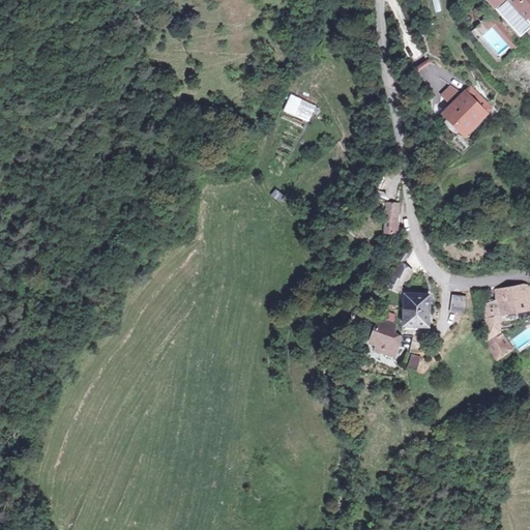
[(529,28),(529,0),(484,0),(520,38),(529,28)]
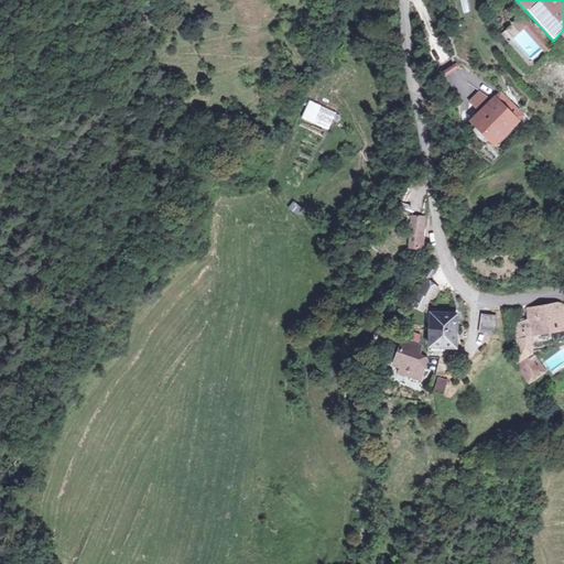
[(550,54),(521,22),(512,30),(518,36),(522,33),(545,58),(550,54)]
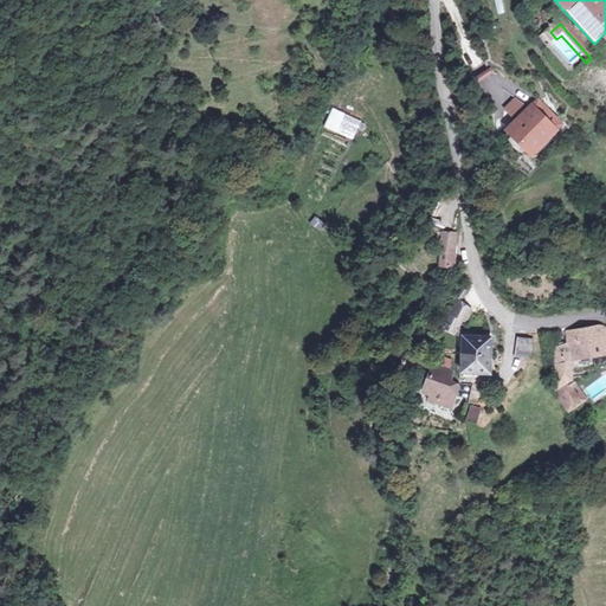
[(514,118),(524,103),(513,96),(503,111),(514,118)]
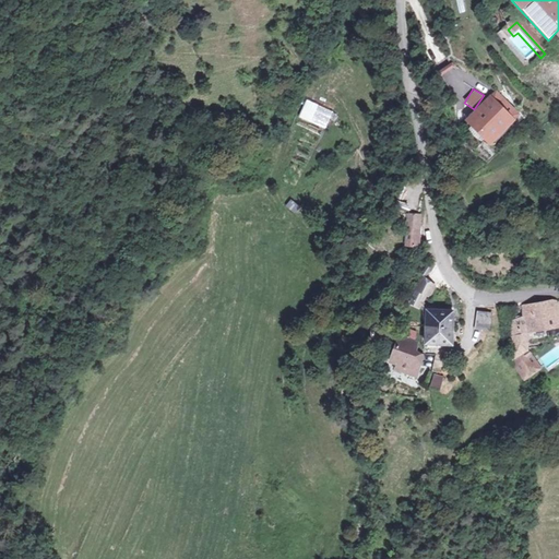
[(496,91),(465,126),(487,149),(521,114),(496,91)]
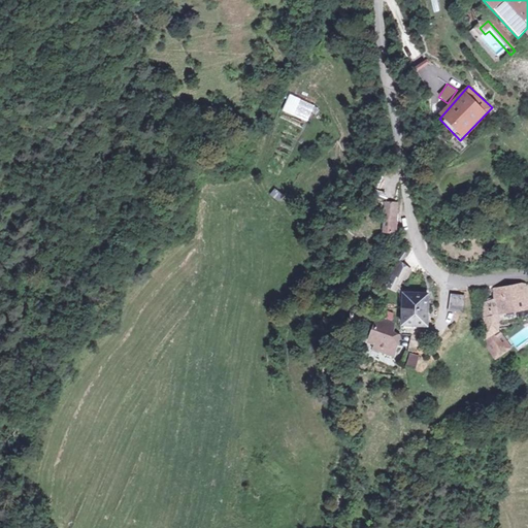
[(287,96),(283,113),(309,122),(315,103),(287,96)]
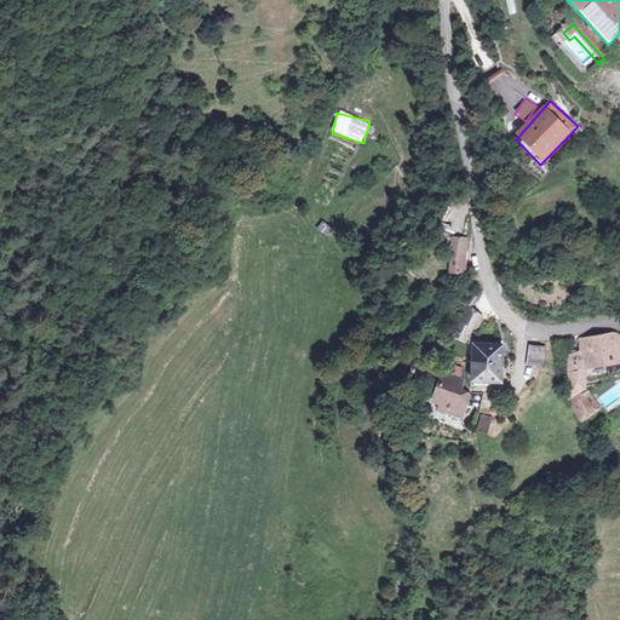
[(314,202),(326,207),(333,193),(320,187),(314,202)]
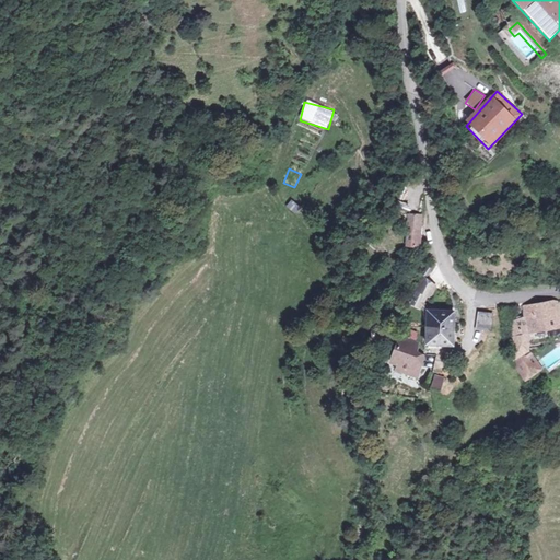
[(295,214),(301,207),(290,200),(286,208),(295,214)]
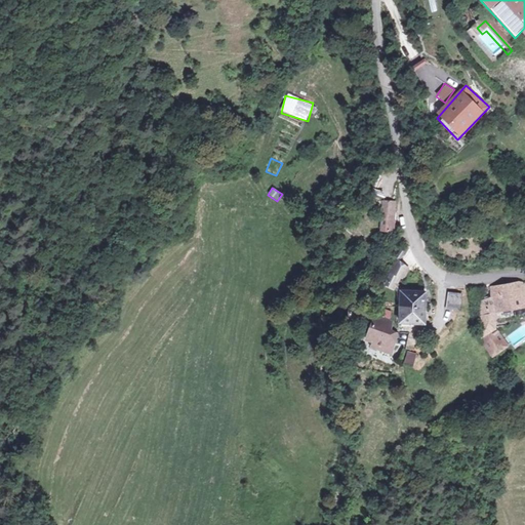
[(380,205),(378,215),(389,217),(391,206),(380,205)]
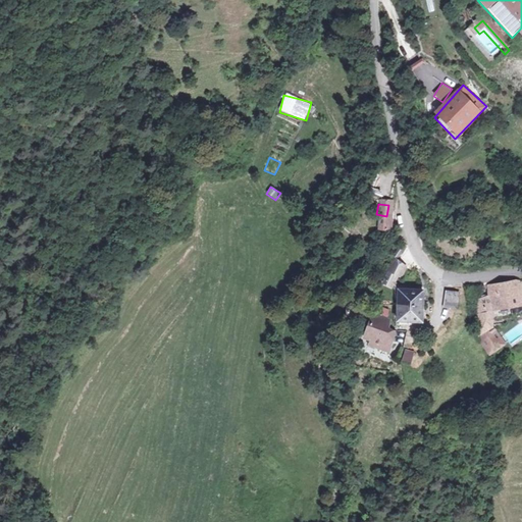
[(374,232),(384,235),(386,216),(376,214),(374,232)]
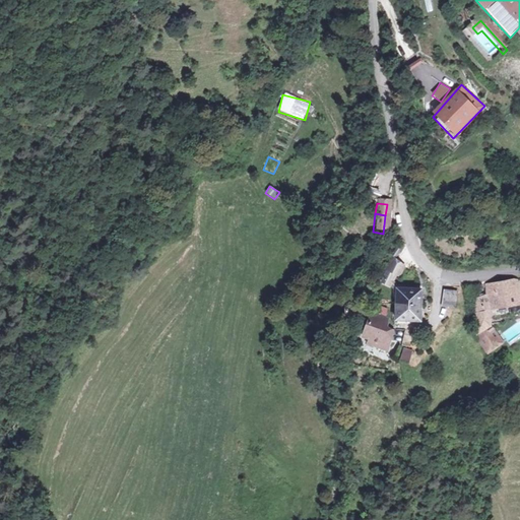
[(385,288),(390,278),(396,281),(400,271),(385,264),(378,285),(385,288)]
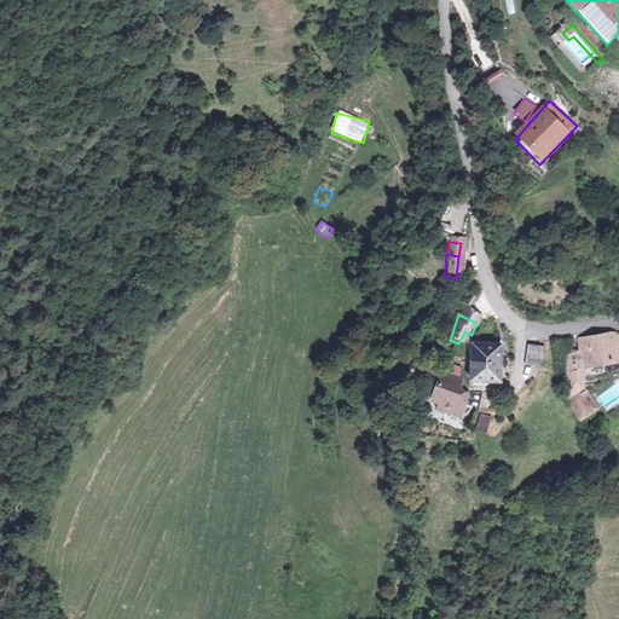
[(571,405),(570,410),(583,426),(597,415),(580,393),(582,372),(614,366),(609,337),(576,343),(577,356),(563,359),(568,401),(571,405)]
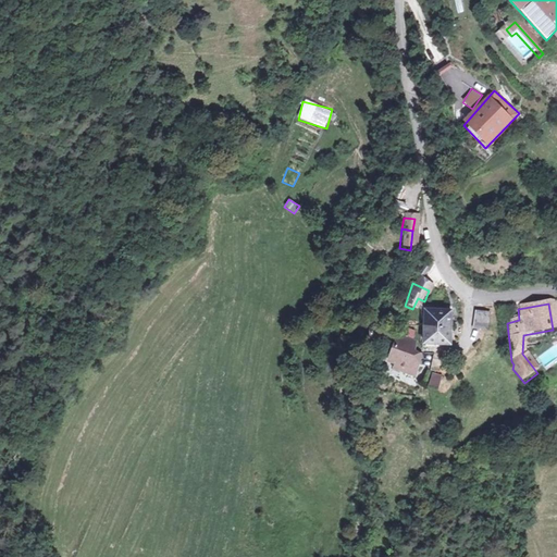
[(418,330),(423,330),(423,346),(448,346),(447,314),(422,313),(422,325),(418,324),(418,330)]
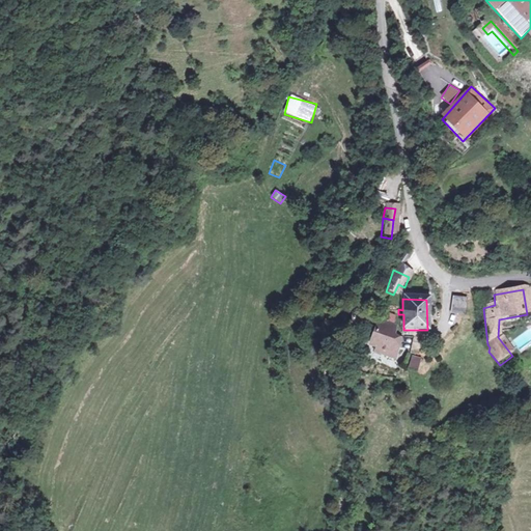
[(464,303),(449,301),(447,310),(446,315),(462,318),(464,303)]
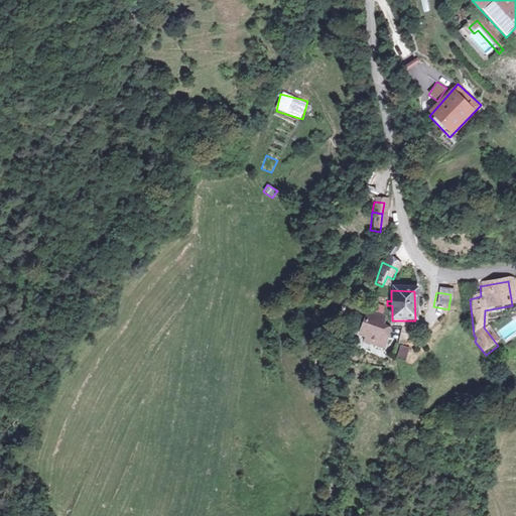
[(385,319),(365,312),(358,335),(364,337),(362,343),(383,351),(388,333),(382,331),(385,319)]
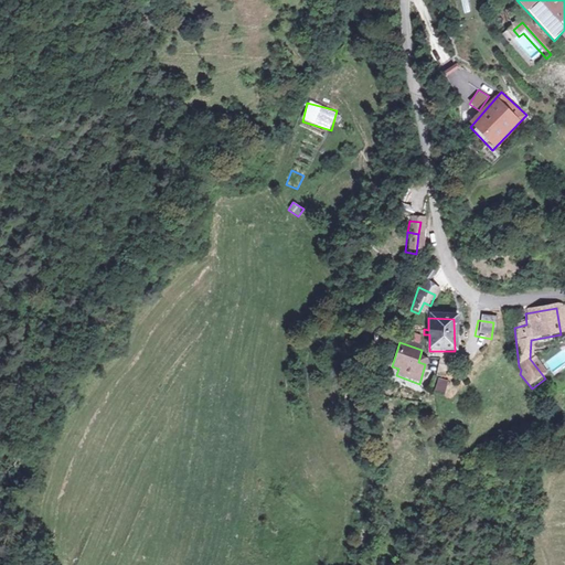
[(564,349),(545,361),(553,374),(564,366),(564,349)]
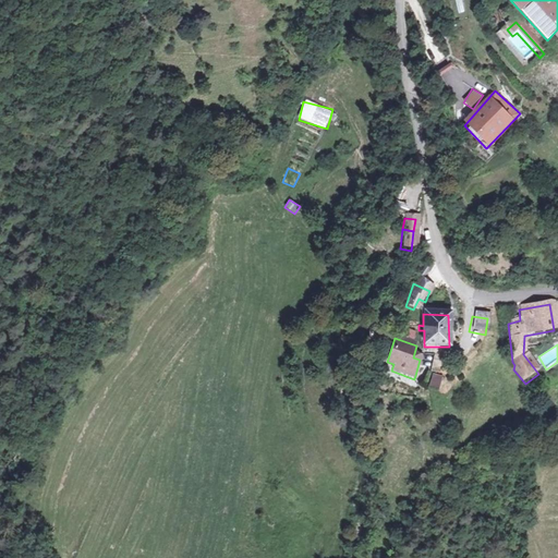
[(438,390),(443,376),(433,373),(428,388),(438,390)]
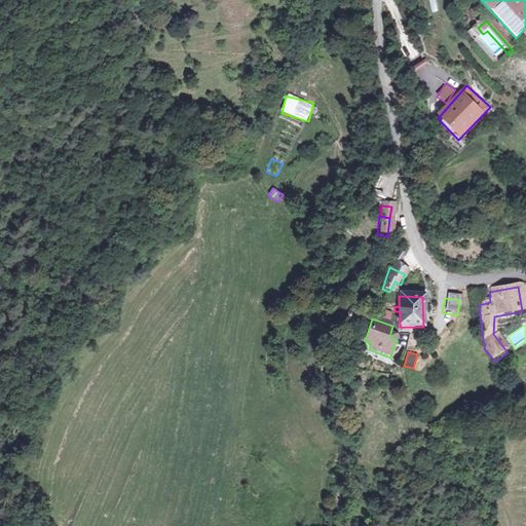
All buildings are outlined.
